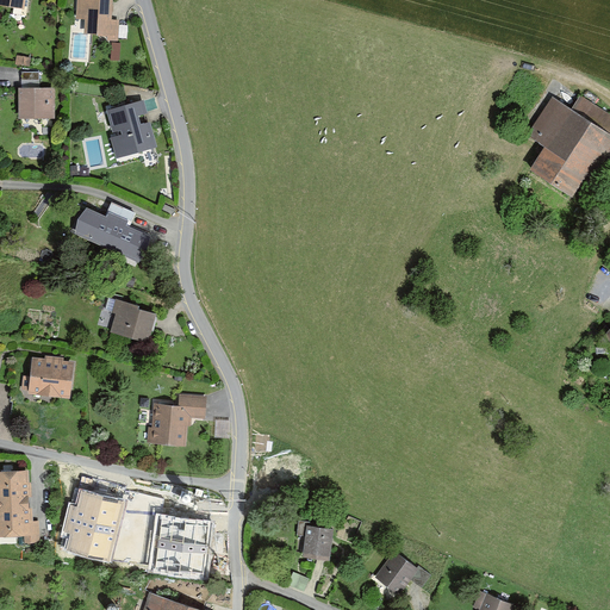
[(111,0),(76,0),(76,19),(85,20),(83,35),(118,37),(119,20),(111,20),(111,0)]
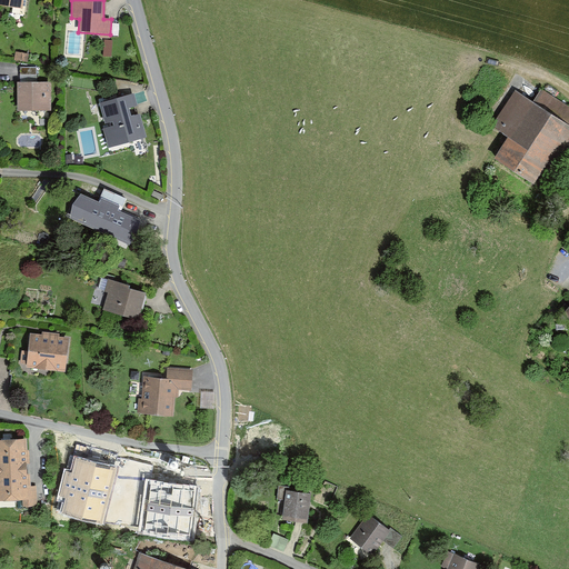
[(21,75),(37,76),(37,68),(21,67),(21,75)]
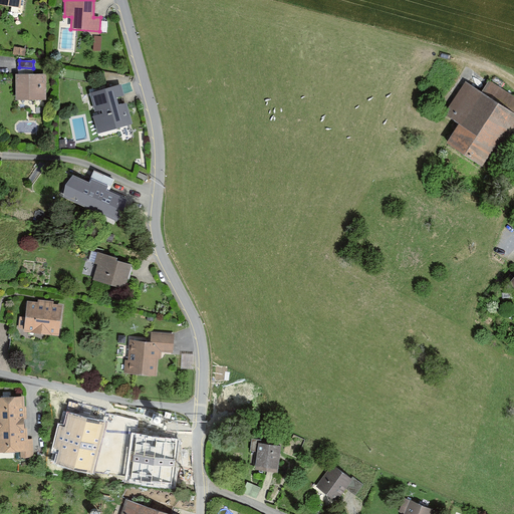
[(513,111),(464,77),(441,110),(459,122),(447,141),(482,165),(513,117),(513,111)]
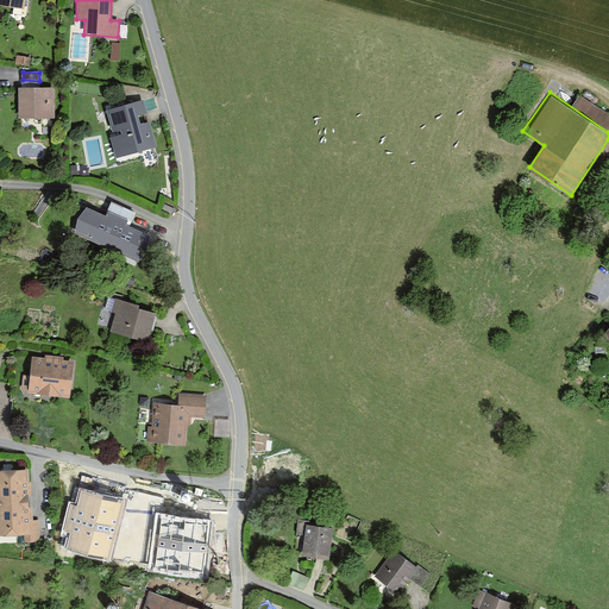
[(55,93),(16,94),(16,118),(55,118),(55,93)]
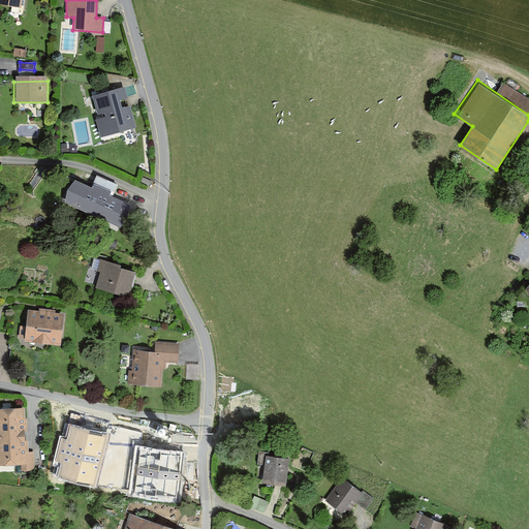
[(121,88),(88,98),(100,139),(133,129),(121,88)]
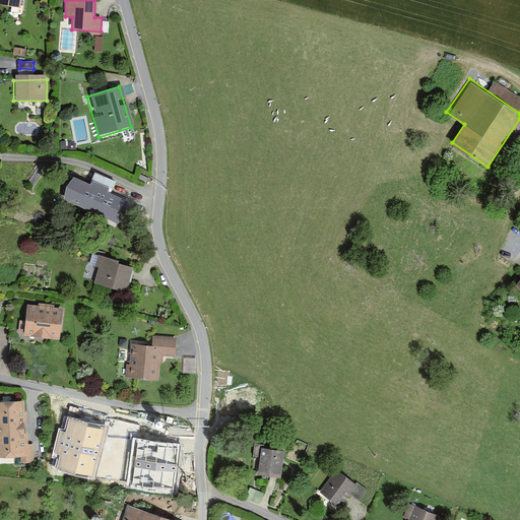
[(133,204),(72,177),(63,198),(123,225),(133,204)]
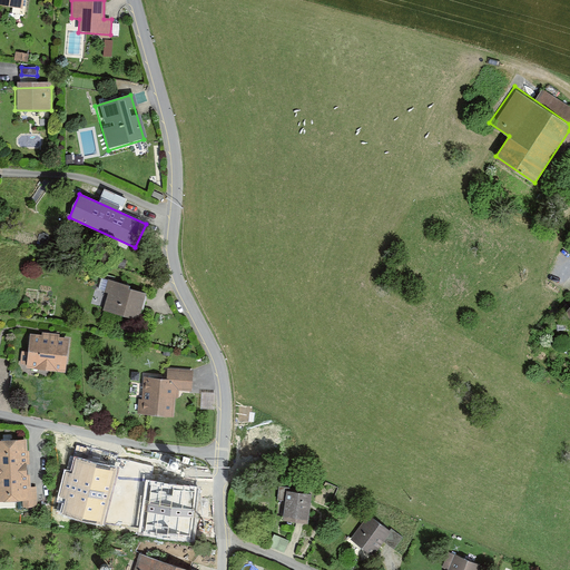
[(146,290),(109,281),(101,312),(137,321),(146,290)]
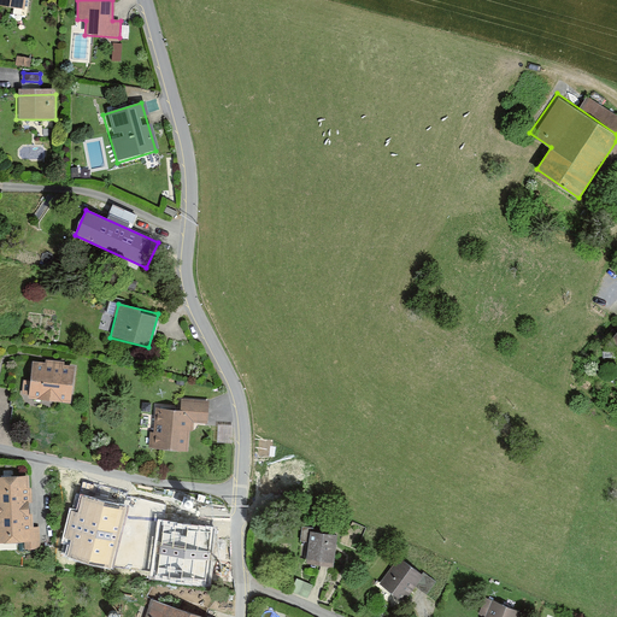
[(616,321),(605,335),(616,345),(616,321)]
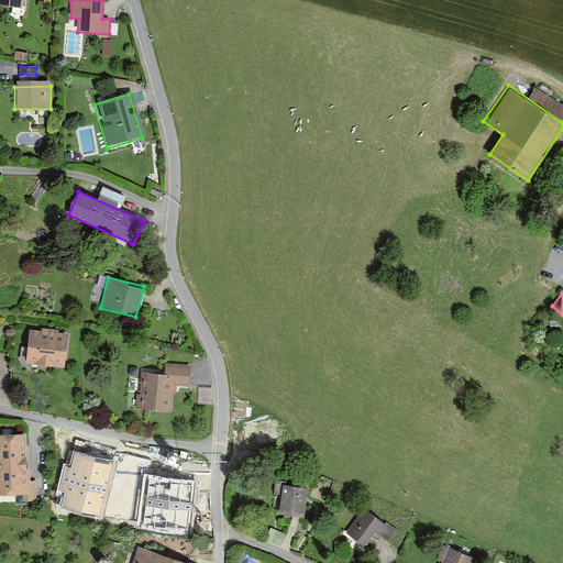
[(67,335),(23,332),(21,365),(64,370),(67,335)]
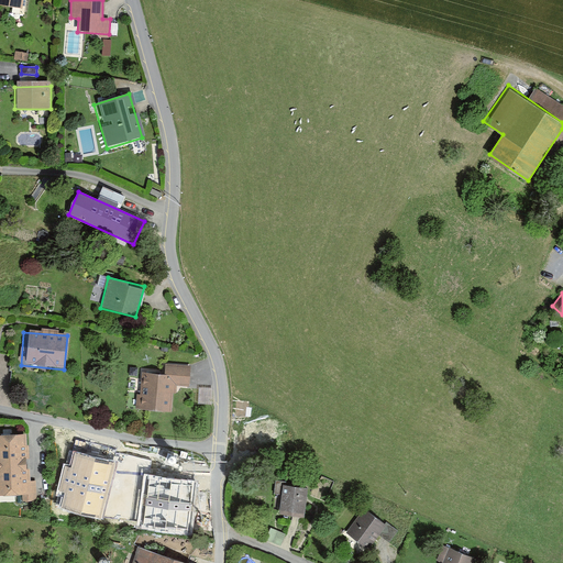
[(162,374),(142,373),(139,409),(169,411),(170,386),(186,387),(187,366),(162,365),(162,374)]
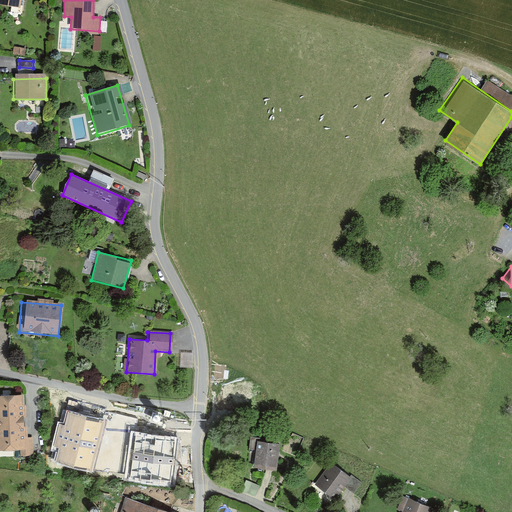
[(23,396),(0,397),(0,448),(26,447),(23,396)]
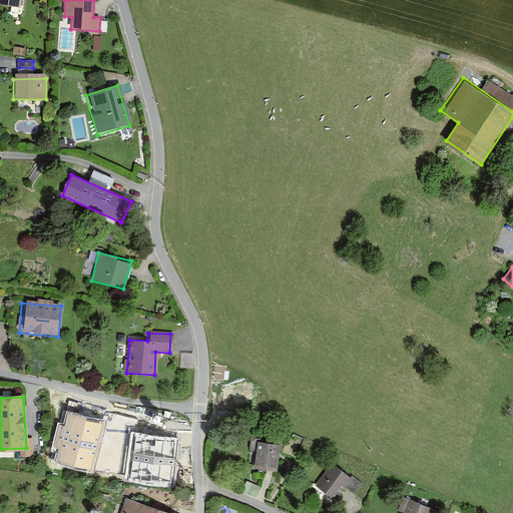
[(178,430),(122,426),(120,448),(128,448),(125,479),(174,483),(178,430)]
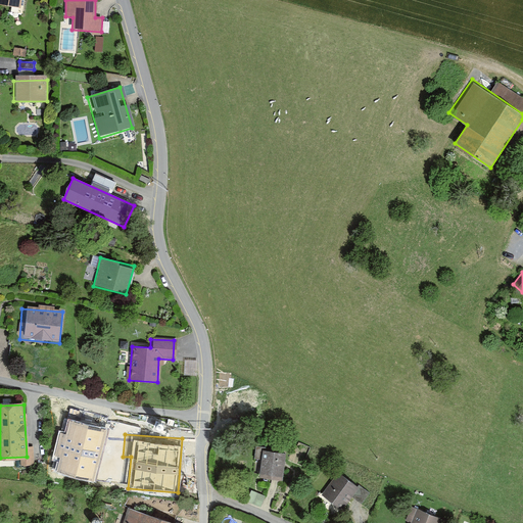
[(283,455),(262,453),(258,480),(281,482),(283,455)]
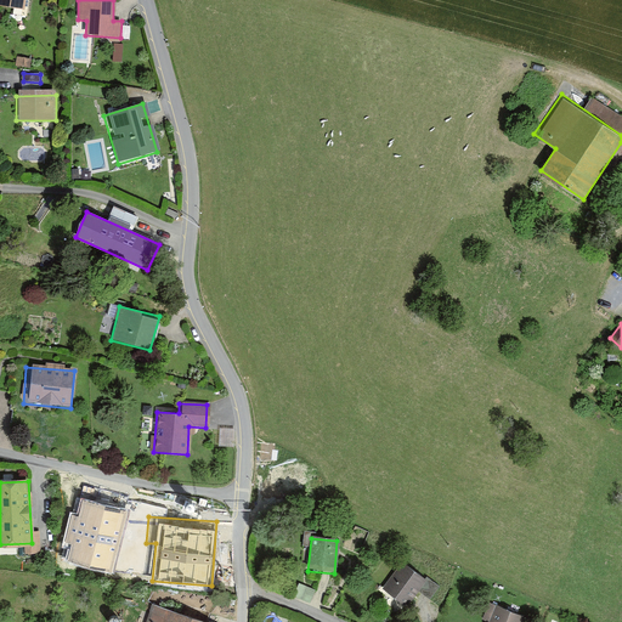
[(422,584),(400,565),(380,588),(402,608),(422,584)]
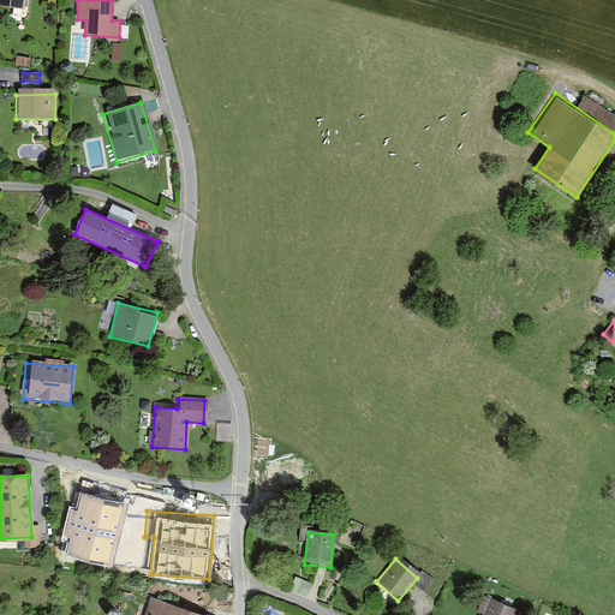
[(204,614),(149,597),(142,614),(204,614)]
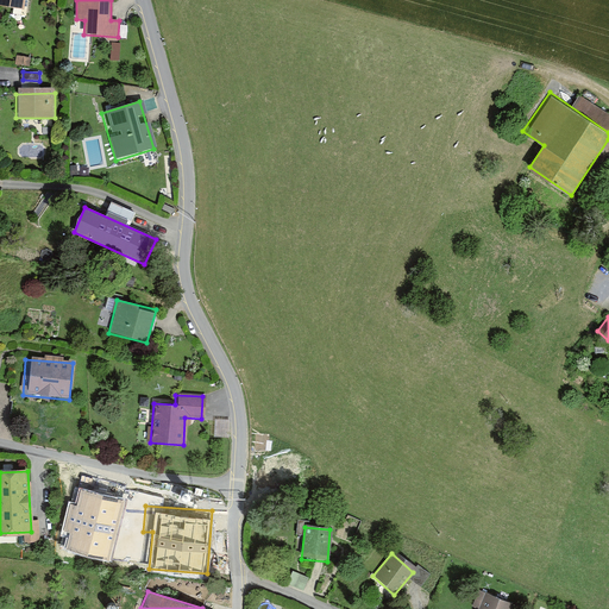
[(506,608),(507,606),(479,596),(473,608),(506,608)]
